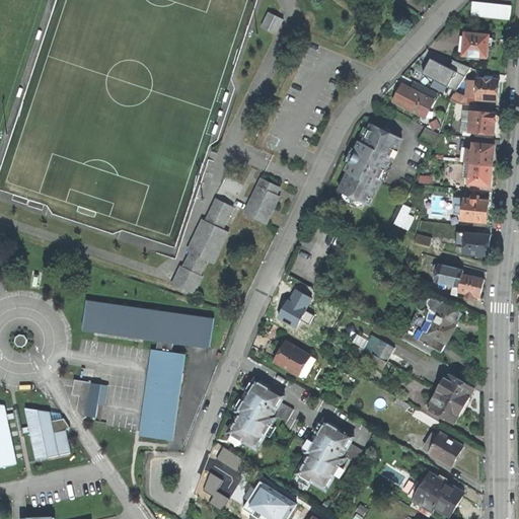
[(469,16),(507,19),(508,6),(470,3),(469,16)]
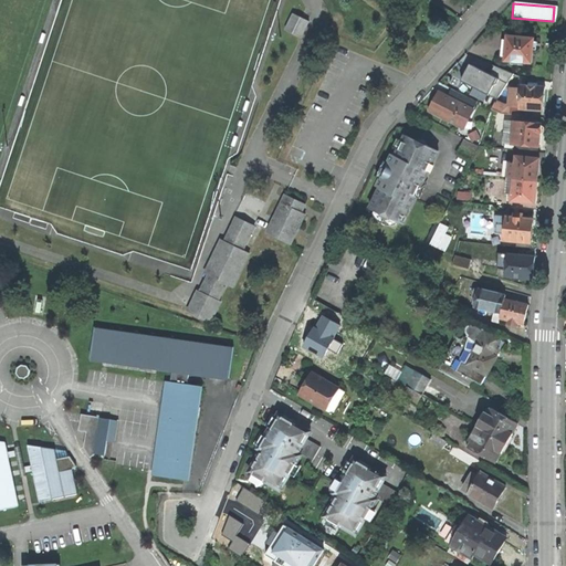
[(286,31),(304,39),(311,22),(293,14),(286,31)]
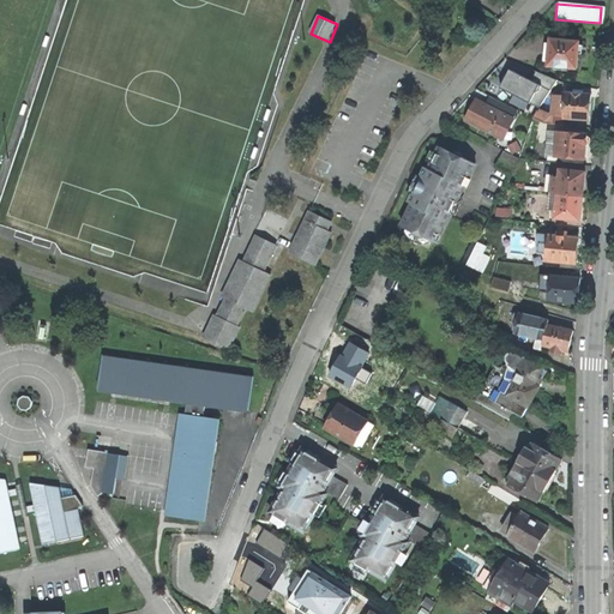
[(546,66),(575,68),(576,54),(579,54),(581,49),(581,46),(577,44),(577,41),(548,38),(548,42),(543,42),(541,60),(547,60),(546,66)]
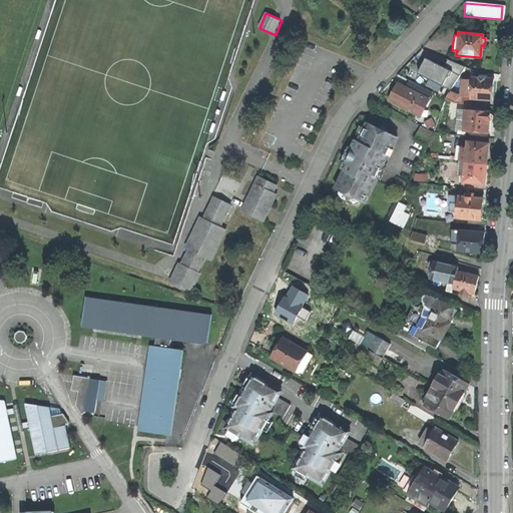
[(464,64),(449,58),(447,64),(426,57),(419,75),(456,88),(464,64)]
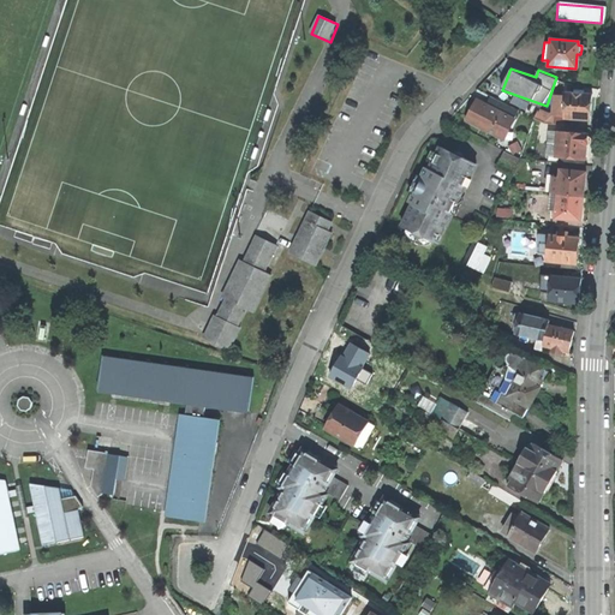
[(565,91),(562,118),(587,119),(589,106),(590,94),(565,91)]
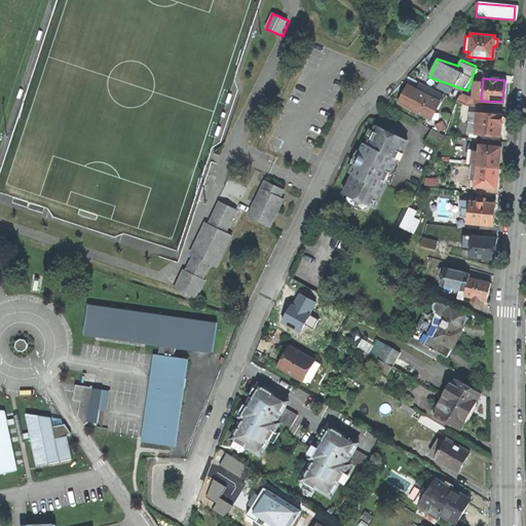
[(421,81),(419,86),(441,99),(444,94),(421,81)]
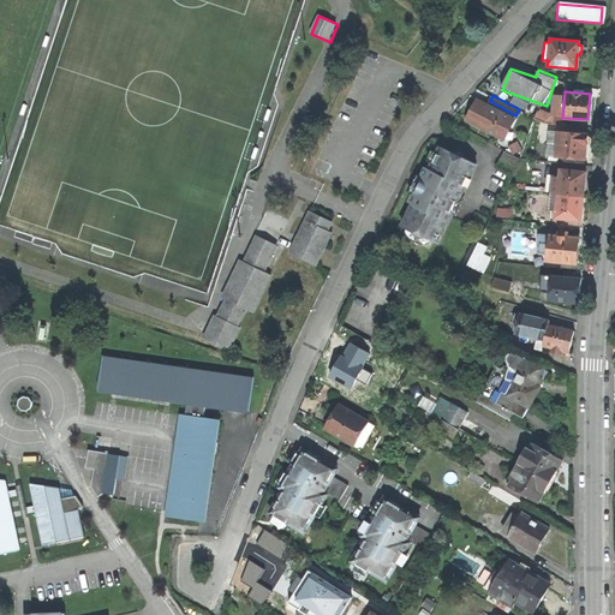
[(502,138),(512,119),(476,100),(470,109),(465,119),(502,138)]
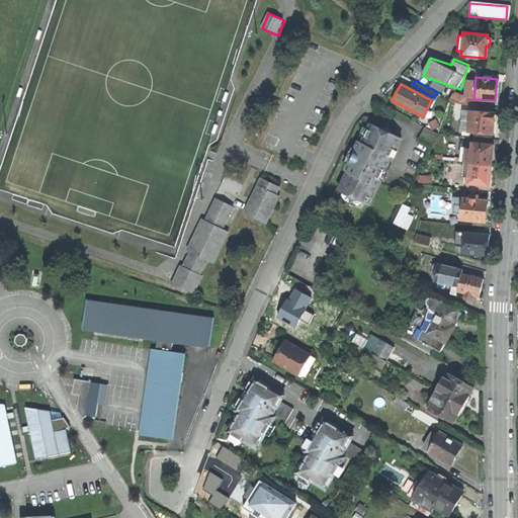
[(463,104),(464,96),(460,95),(452,92),(448,99),(455,103),(463,104)]
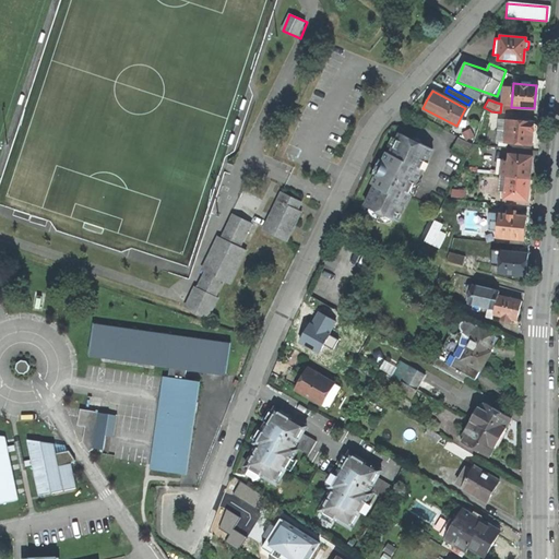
[(494,140),(531,144),(532,138),(532,131),(535,131),(536,128),(536,125),(536,123),(534,122),(534,120),(496,117),(494,140)]
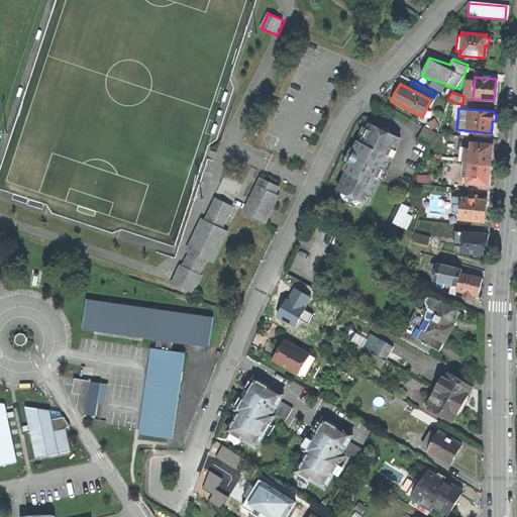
[(365,205),(398,138),(368,123),(358,142),(355,140),(350,149),(356,152),(353,158),(347,154),(340,170),(344,172),(335,191),(365,205)]
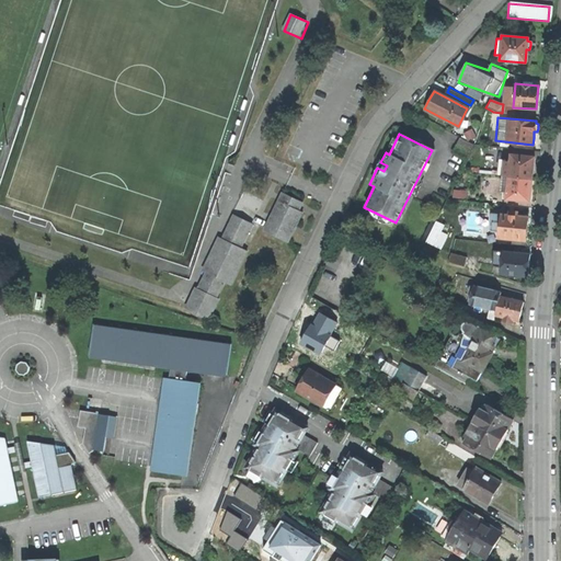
[(462,158),(470,144),(458,137),(450,151),(462,158)]
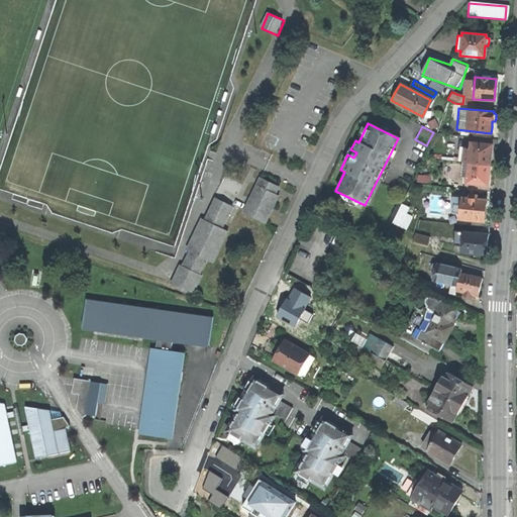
[(470,141),(468,163),(489,165),(490,150),(491,143),(470,141)]
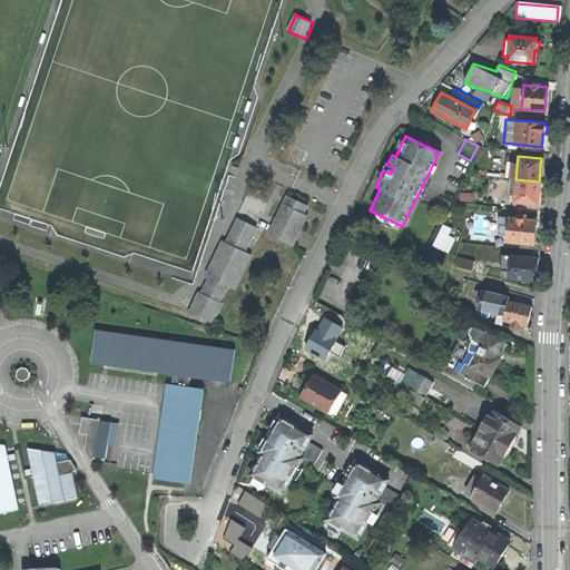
[(385,168),(383,170),(390,174),(393,168),(386,165),(385,168)]
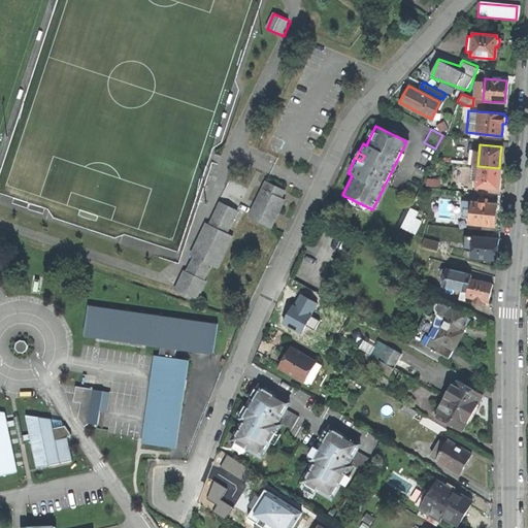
[(475,187),(497,189),(498,177),(499,168),(477,166),(475,187)]
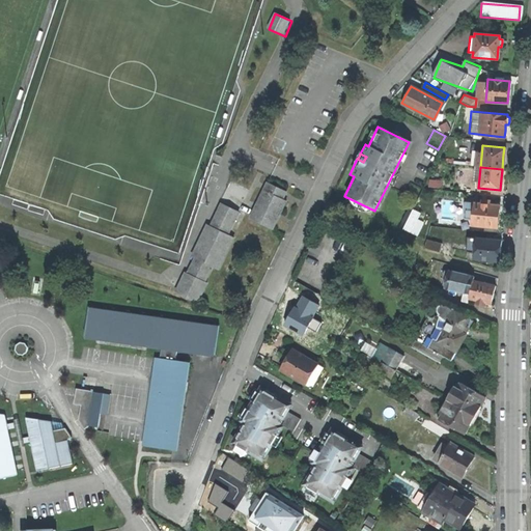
[(249,218),(271,229),(277,216),(284,201),(281,200),(284,192),(267,183),(249,218)]
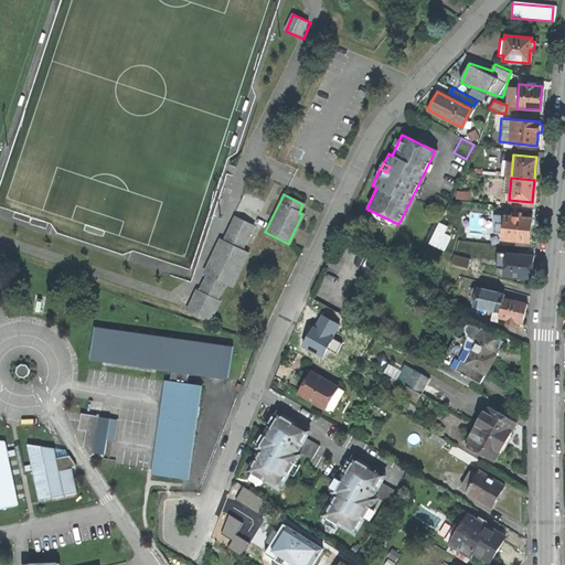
[(493,232),(501,233),(500,238),(526,242),(529,228),(530,217),(520,216),(520,212),(510,211),(510,215),(503,215),(502,219),(496,219),(493,232)]
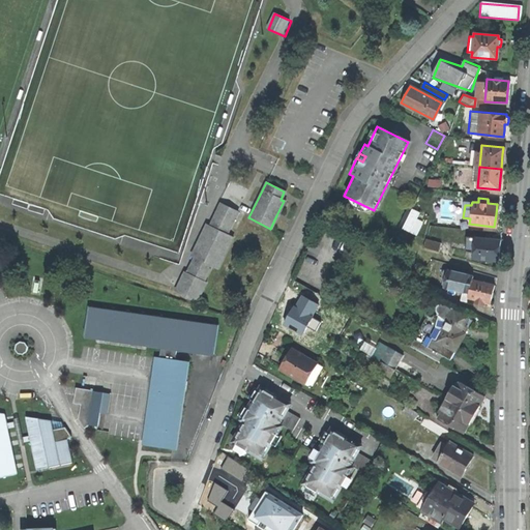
[(226,235),(237,212),(219,204),(209,226),(206,225),(205,226),(207,227),(193,255),(192,254),(190,256),(194,258),(185,273),(184,273),(175,292),(196,302),(205,284),(203,283),(210,266),(216,269),(232,238),(226,235)]
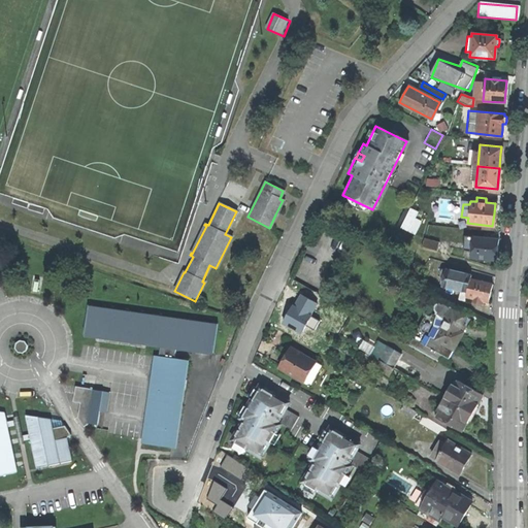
[(413,233),(419,221),(413,218),(416,211),(408,208),(399,227),(413,233)]
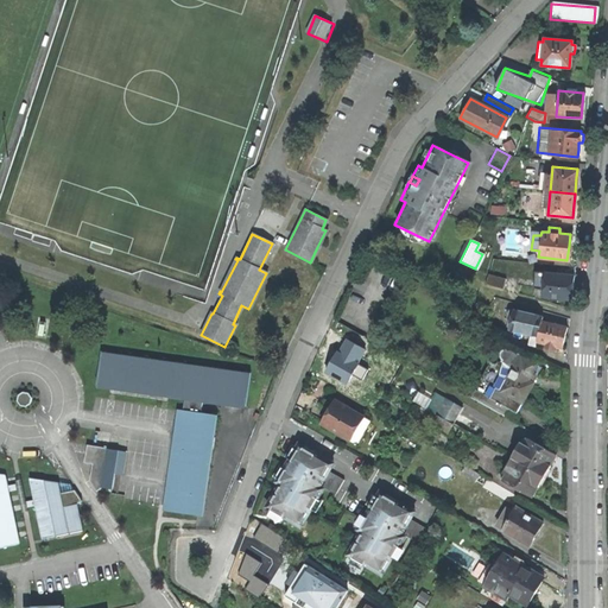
[(539,296),(569,298),(570,285),(571,274),(533,271),(531,287),(540,289),(539,296)]
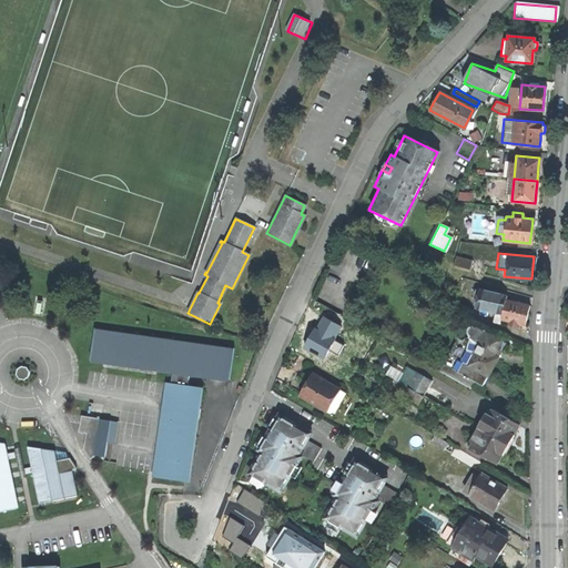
[(467,270),(470,260),(455,255),(452,265),(467,270)]
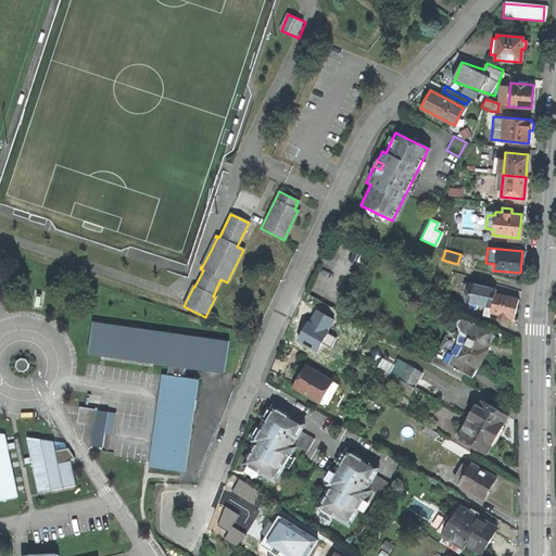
[(503,319),(504,315),(513,316),(515,304),(517,298),(493,292),(494,288),(467,282),(464,301),(483,304),(481,314),(484,315),(489,316),(490,312),(497,313),(496,318),(503,319)]
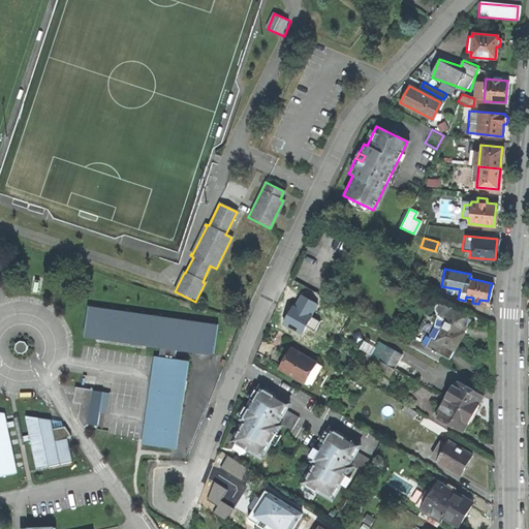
[(434,291),(437,285),(427,279),(423,285),(434,291)]
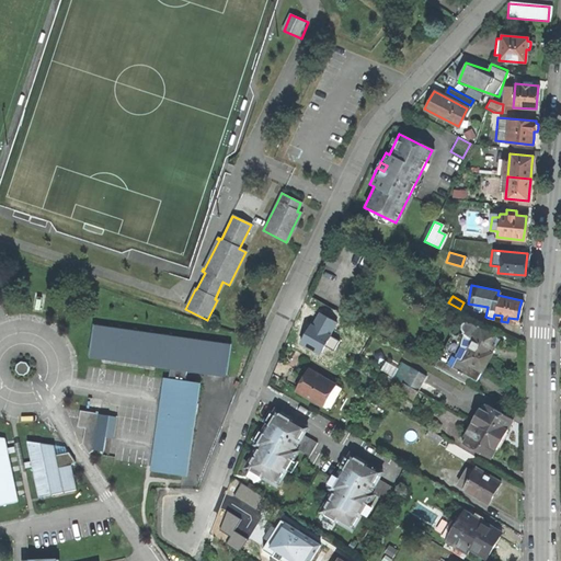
[(434,366),(471,387),(483,363),(489,353),(491,352),(497,338),(495,335),(483,329),(482,329),(474,323),(469,320),(468,321),(465,320),(460,322),(459,327),(461,330),(461,332),(458,335),(455,336),(450,334),(434,366)]
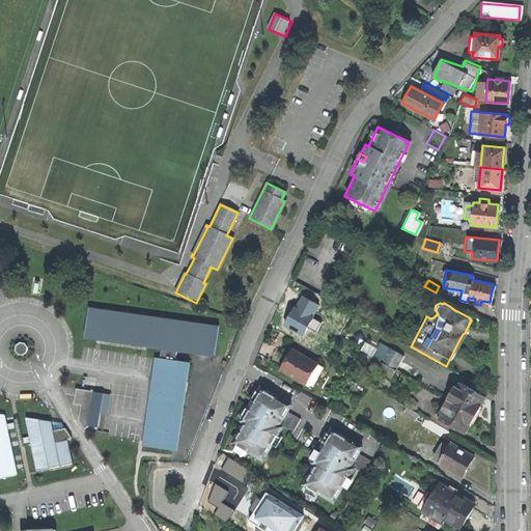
[(145,441),(172,444),(178,401),(185,363),(174,361),(176,351),(214,356),(218,325),(88,307),(84,337),(161,347),(160,360),(157,359),(145,441)]
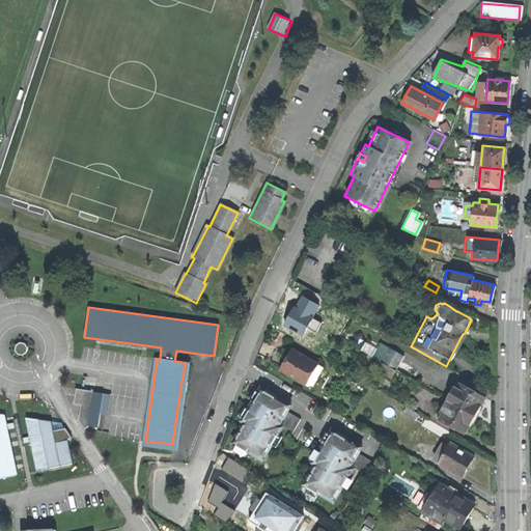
[(27,343),(25,342),(23,341),(21,341),(19,342),(17,343),(16,345),(16,347),(16,348),(17,351),(18,353),(19,354),(21,354),(23,354),(25,354),(27,352),(28,351),(28,347),(28,345),(27,343)]
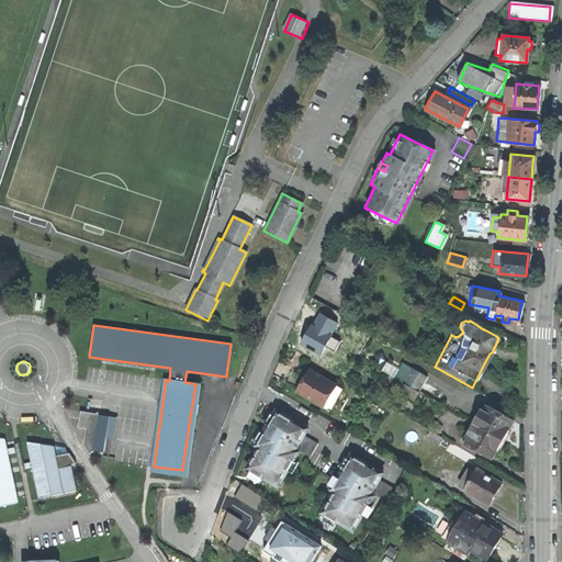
[(439,403),(444,395),(422,382),(426,374),(411,366),(402,382),(403,383),(416,390),(439,403)]
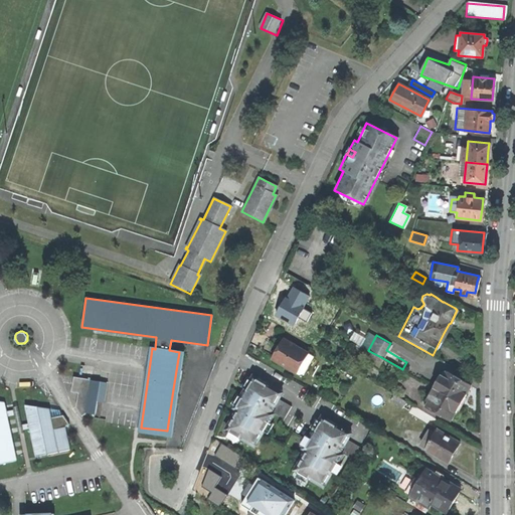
[(272,359),(300,376),(312,356),(283,339),(277,351),(272,359)]
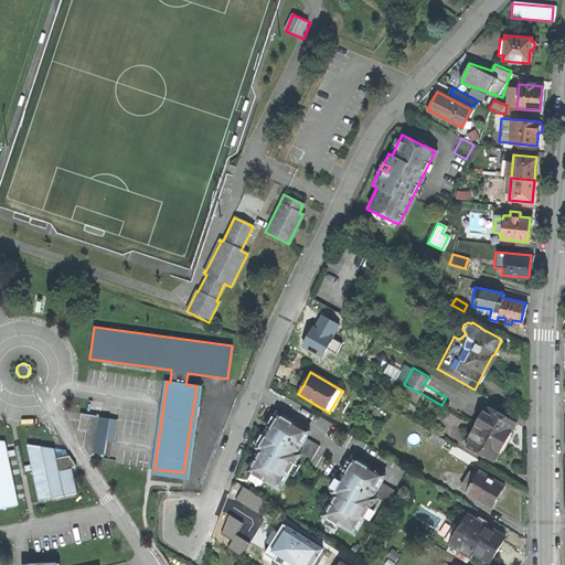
[(413,403),(418,392),(405,385),(400,394),(413,403)]
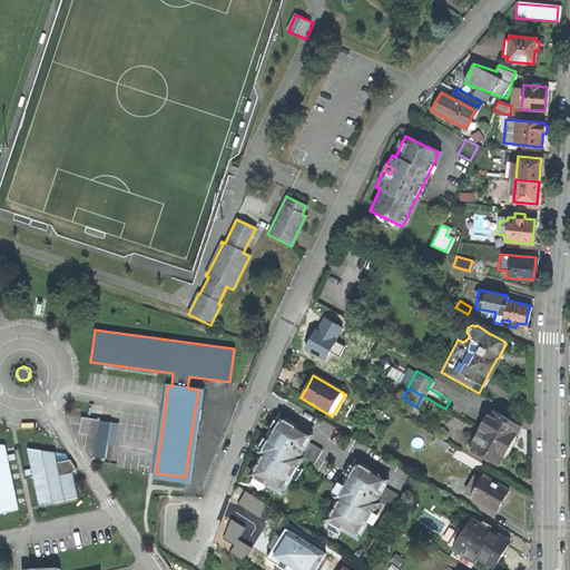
[(485,413),(478,428),(508,445),(512,438),(514,435),(512,434),(518,425),(492,410),(489,415),(485,413)]
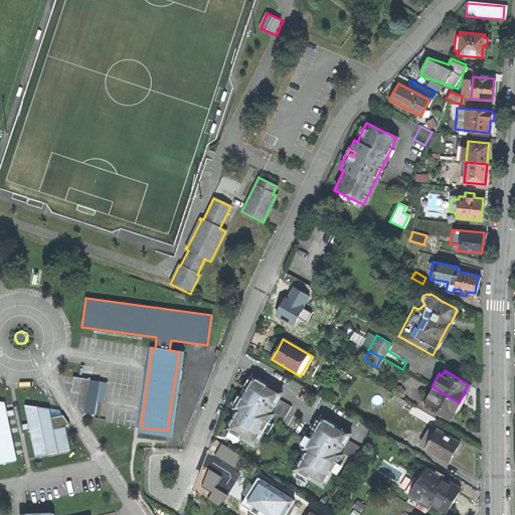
[(87,412),(96,413),(101,380),(74,376),(71,391),(78,392),(76,406),(82,415),(87,412)]
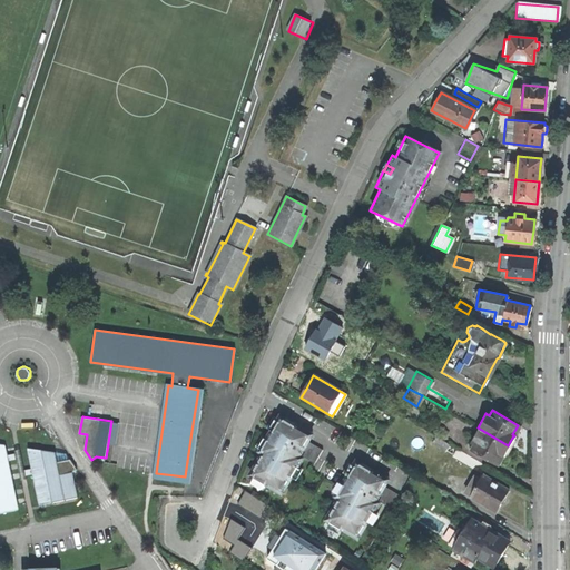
[(304,460),(301,457),(314,436),(283,416),(271,435),(261,450),(264,452),(251,473),(281,494),(304,460)]
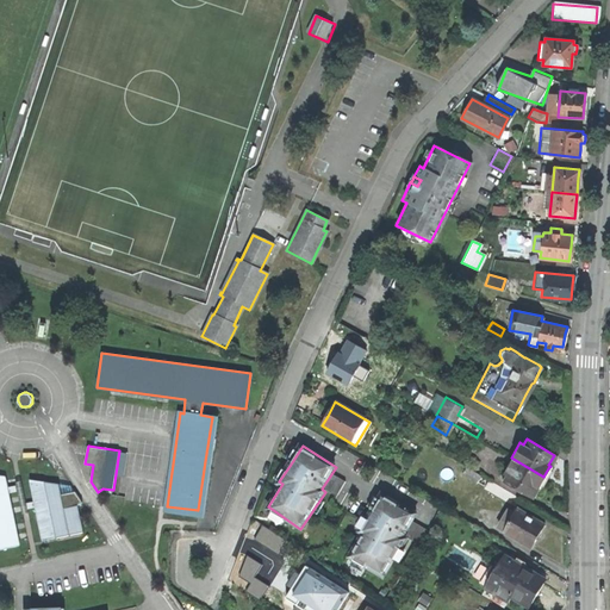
[(534,491),(536,487),(537,487),(543,477),(511,458),(502,473),(505,474),(502,480),(530,497),(534,491)]
